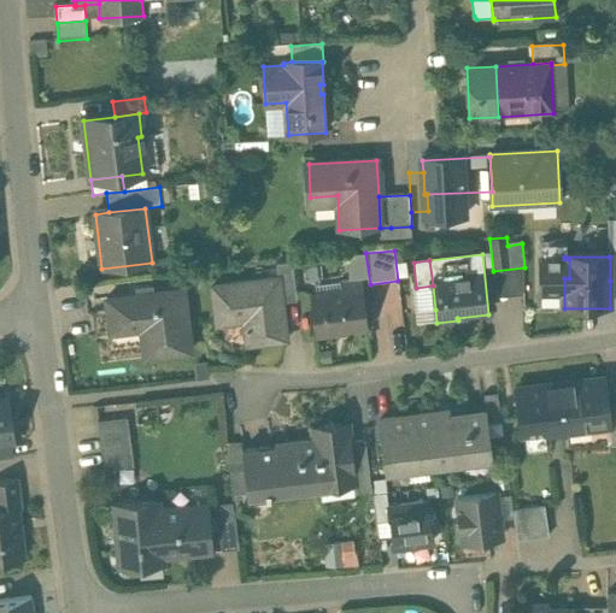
[(292,263),(276,264),(277,278),(280,278),(282,296),(297,294),(292,263)]
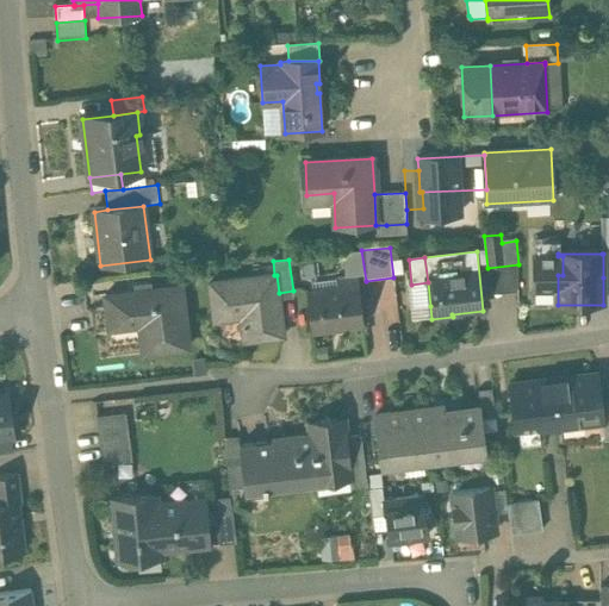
[(274,275),(210,283),(213,317),(241,314),(244,342),(284,337),(279,293),(277,275),(274,275)]
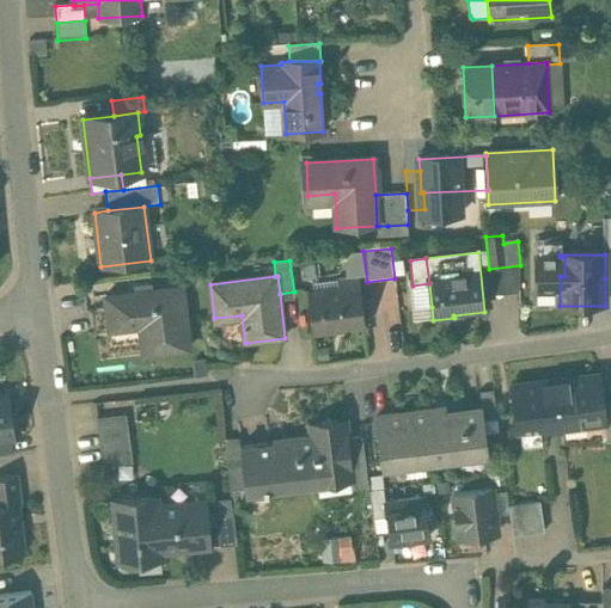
[(359,278),(337,281),(338,290),(309,294),(313,335),(334,332),(334,330),(365,326),(359,278)]
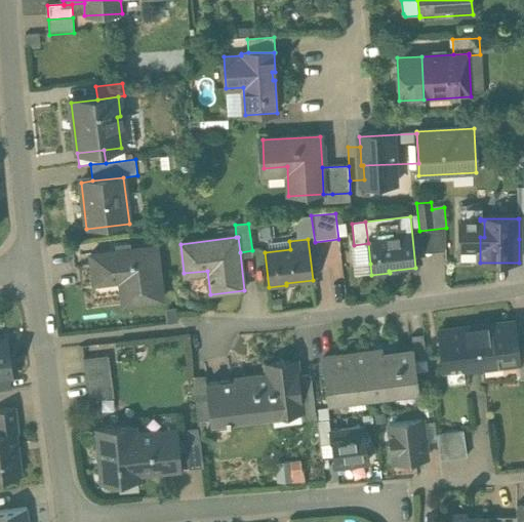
[(354,245),(352,245),(355,266),(370,264),(368,243),(354,245)]
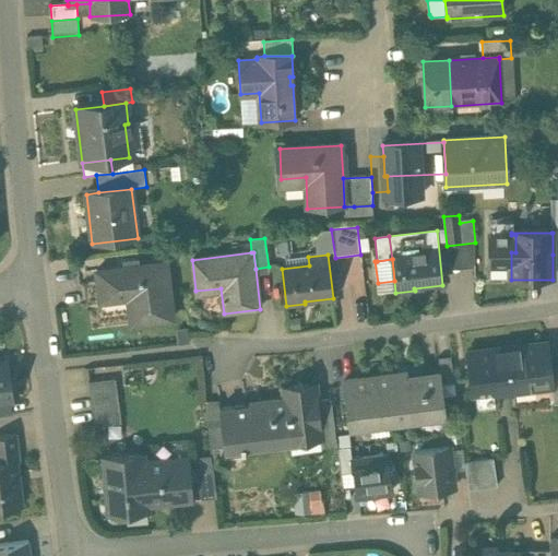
[(166,263),(139,267),(139,264),(137,264),(137,267),(126,269),(125,267),(123,267),(123,269),(97,272),(99,296),(128,293),(131,326),(174,320),(166,263)]
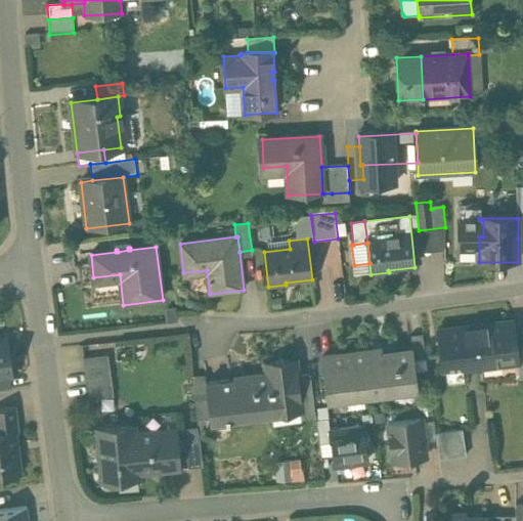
[(514,322),(475,328),(480,368),(518,363),(519,363),(517,347),(514,322)]
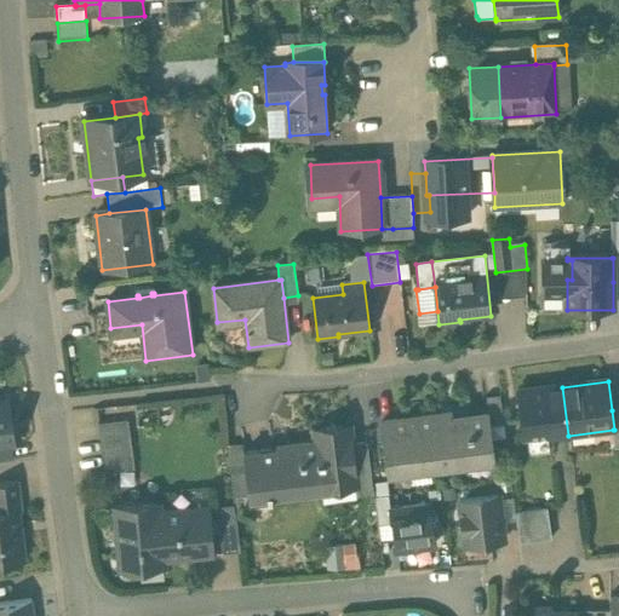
[(562,387),(517,392),(523,441),(568,436),(562,387)]
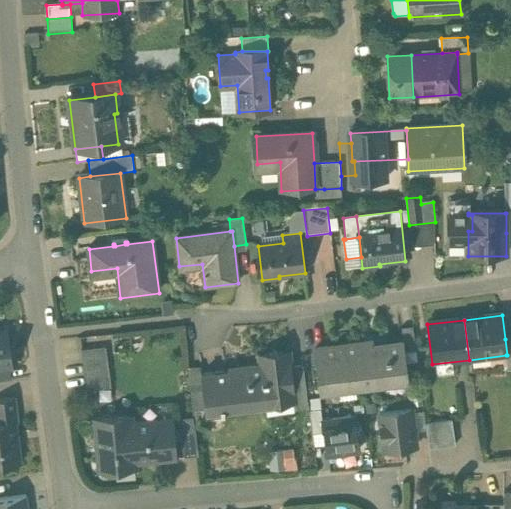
[(413,327),(401,329),(403,343),(404,353),(416,351),(413,327)]
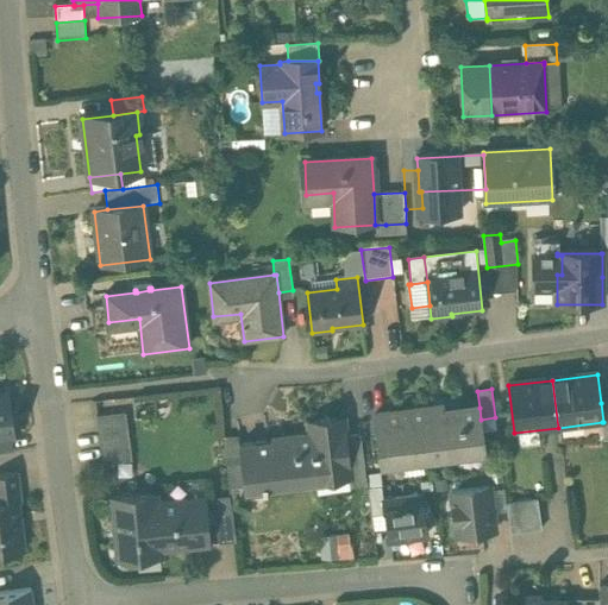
[(7,395),(0,395),(0,441),(11,440),(14,439),(7,395)]
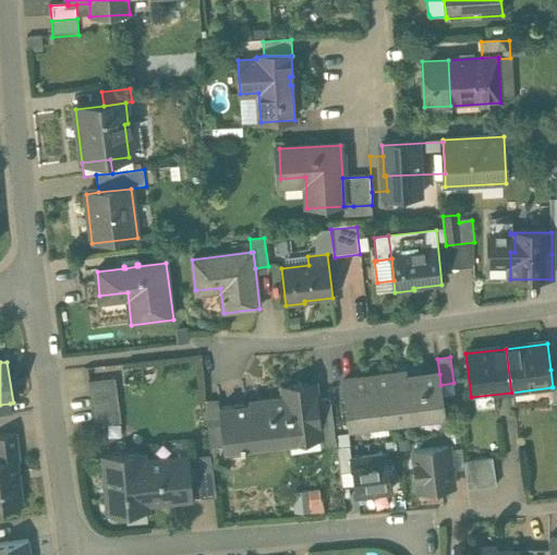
[(407,373),(343,382),(349,426),(445,414),(440,385),(439,374),(408,378),(407,373)]
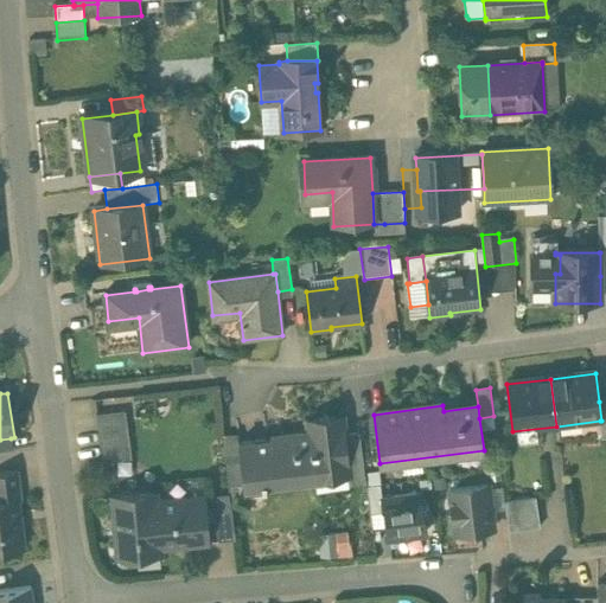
[(126,412),(96,416),(103,463),(132,460),(126,412)]
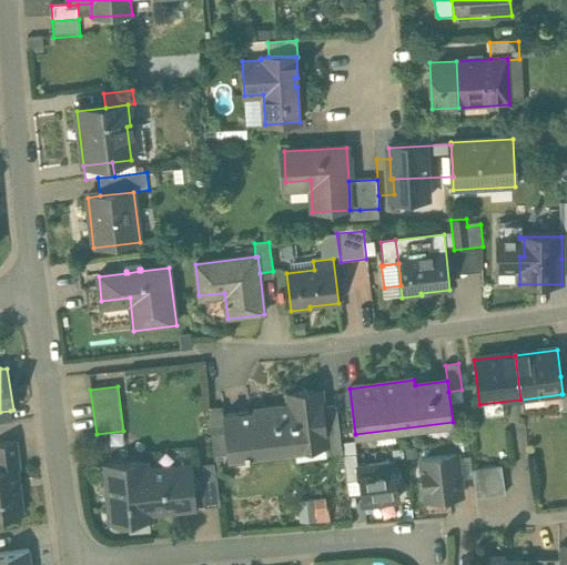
[(321,391),(287,393),(289,405),(290,405),(295,449),(324,445),(327,444),(323,406),(321,391)]
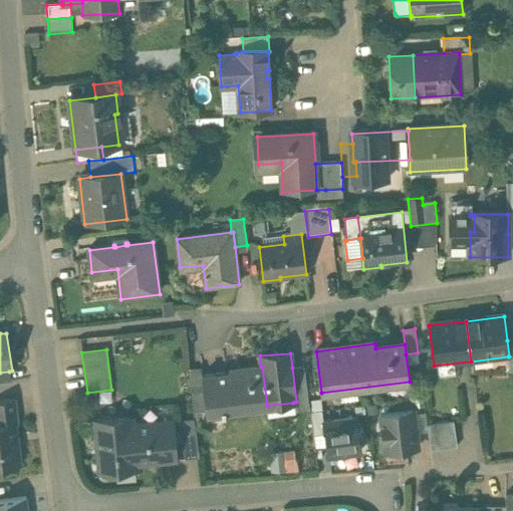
[(230,373),(202,377),(207,414),(267,406),(262,366),(261,366),(230,369),(230,373)]
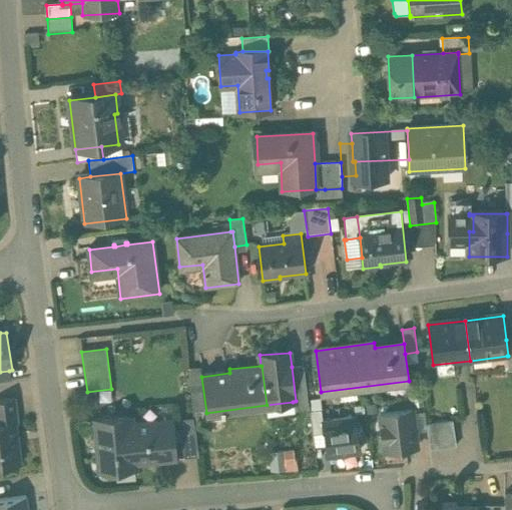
[(304,366),(292,367),(296,401),(293,402),(295,410),(309,408),(304,366)]
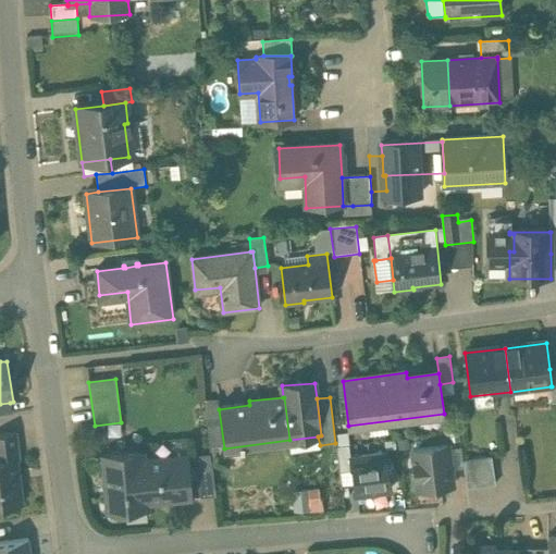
[(10,403),(0,404),(0,416),(12,415),(10,403)]
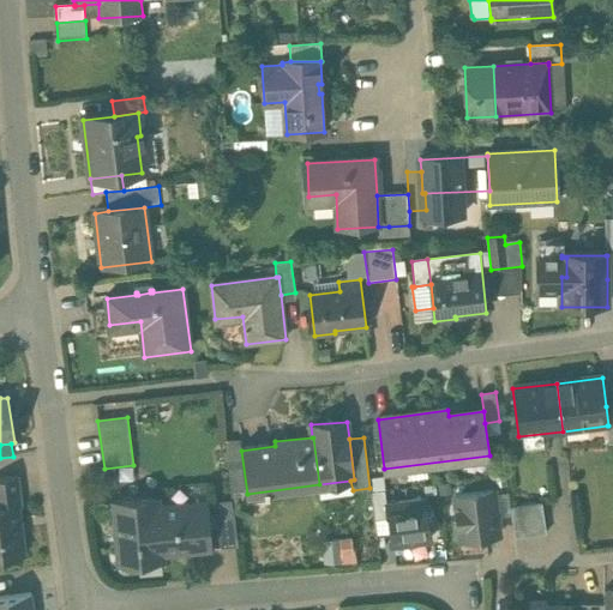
[(18,478),(0,479),(0,559),(24,556),(18,507),(22,507),(18,478)]
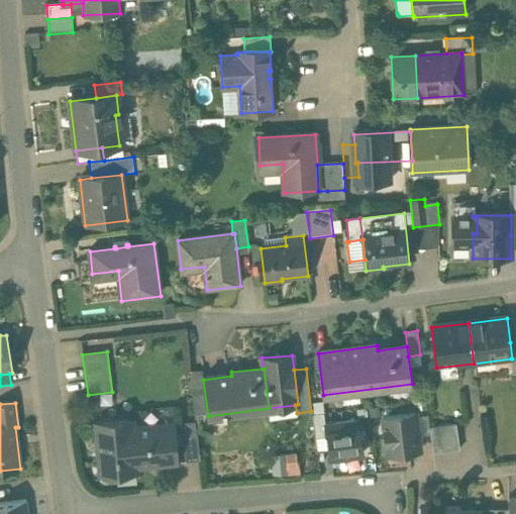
[(416,415),(383,419),(388,455),(421,451),(416,415)]
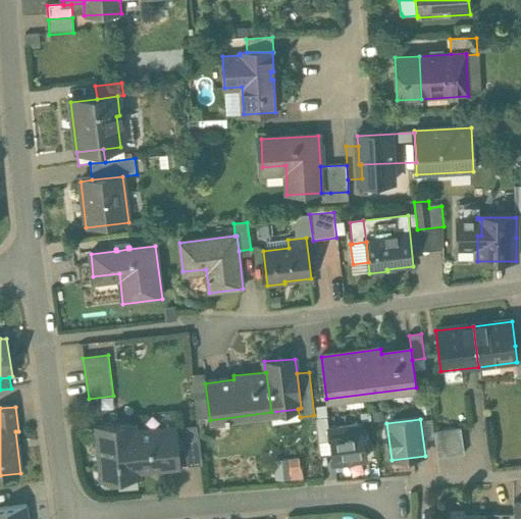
[(134,424),(97,427),(101,480),(139,477),(138,471),(135,437),(135,432),(134,424)]
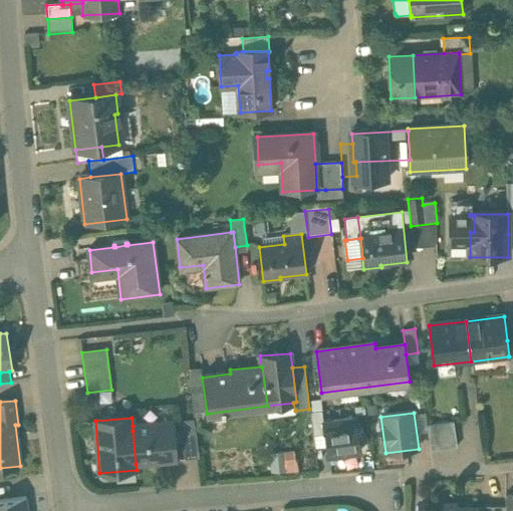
[(356,420),(323,424),(328,457),(360,453),(356,420)]
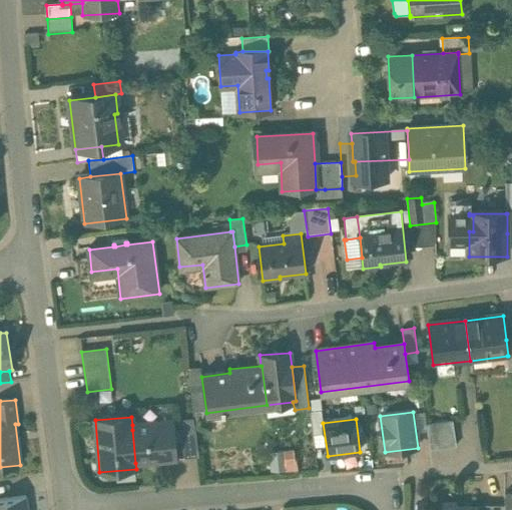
[(172,422),(132,425),(132,430),(135,463),(176,459),(172,422)]
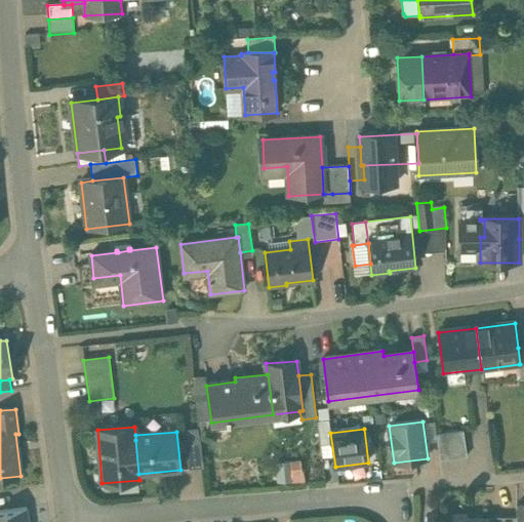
[(464,432),(437,435),(441,462),(468,458),(464,432)]
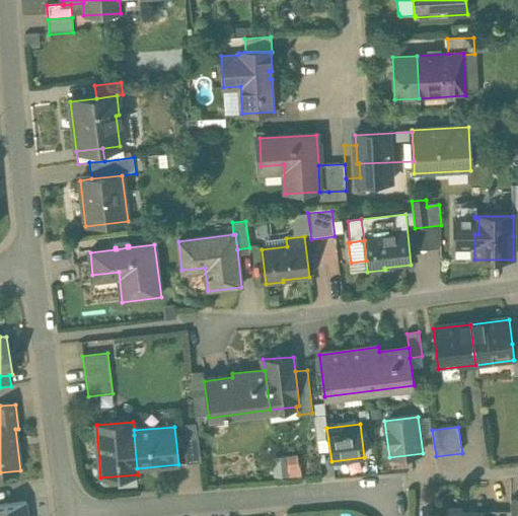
[(198,434),(182,436),(187,464),(201,462),(198,434)]
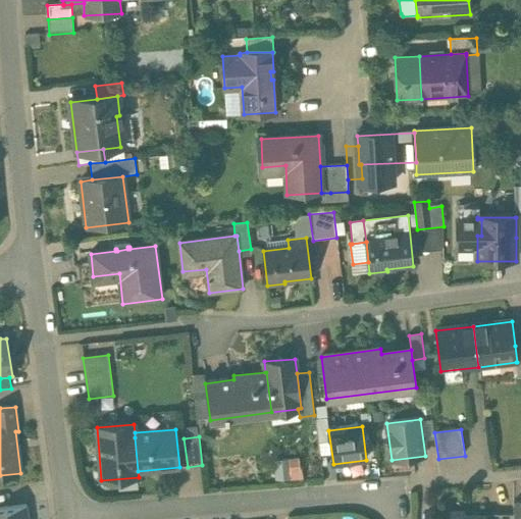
[(281,458),(280,479),(307,479),(308,458),(281,458)]
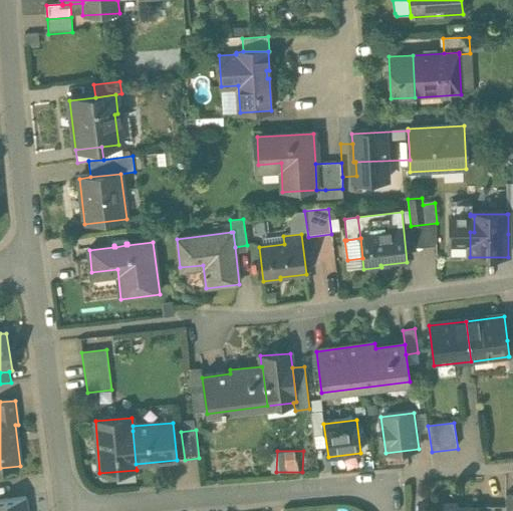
[(25,510),(24,500),(0,503),(0,510),(25,510)]
